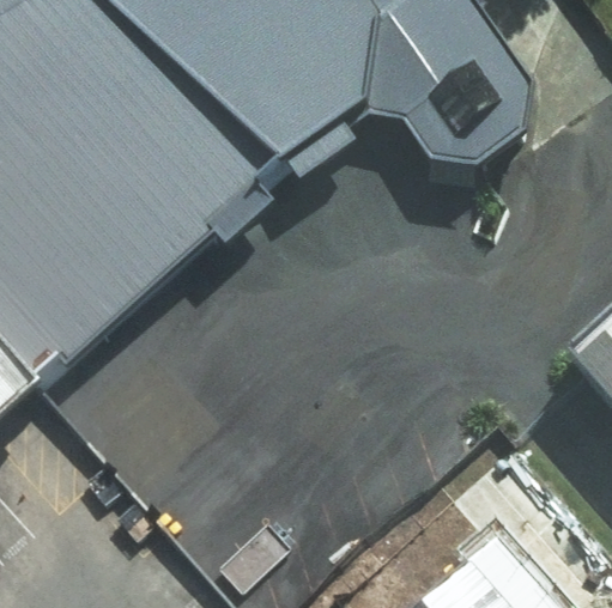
[(291,171),(111,0),(0,0),(0,340),(32,375),(291,171)]
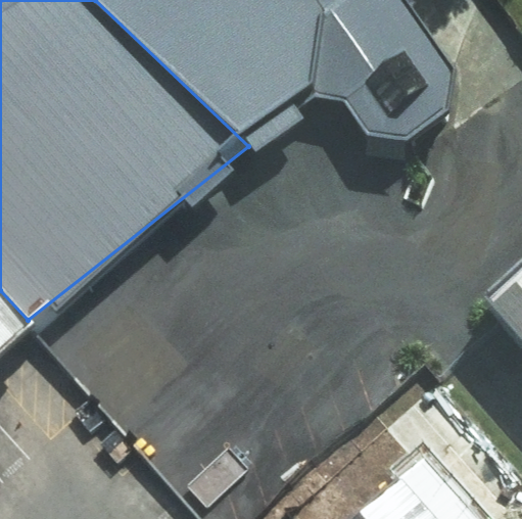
[(95,0),(248,146),(317,90),(345,91),(366,136),(410,138),(446,111),(449,63),(405,0),(95,0)]
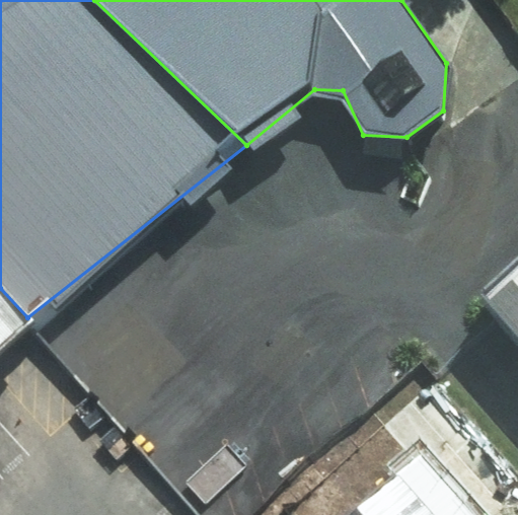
[(517,265),(496,288),(517,312),(517,265)]
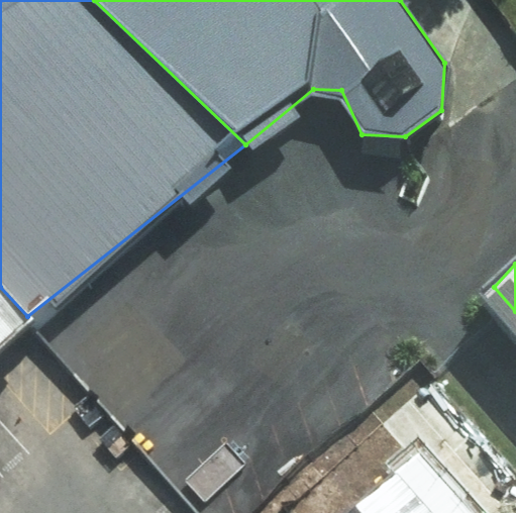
[(0,341),(27,316),(0,287),(0,341)]
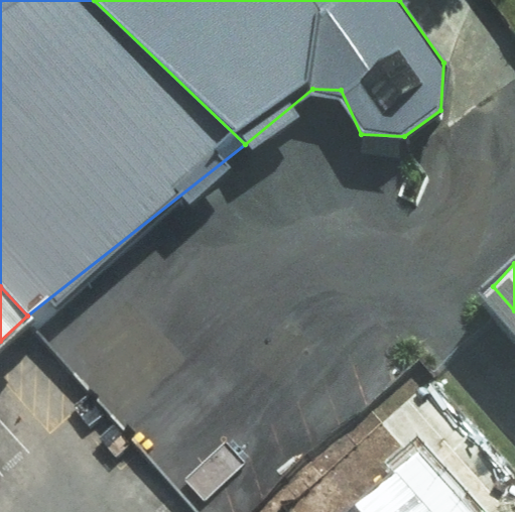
[(433,511),(399,473),(352,511),(433,511)]
